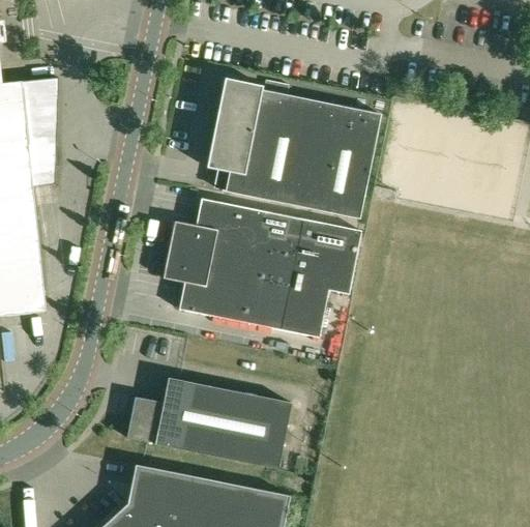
[(54,183),(58,76),(0,82),(0,314),(43,310),(31,185),(54,183)]
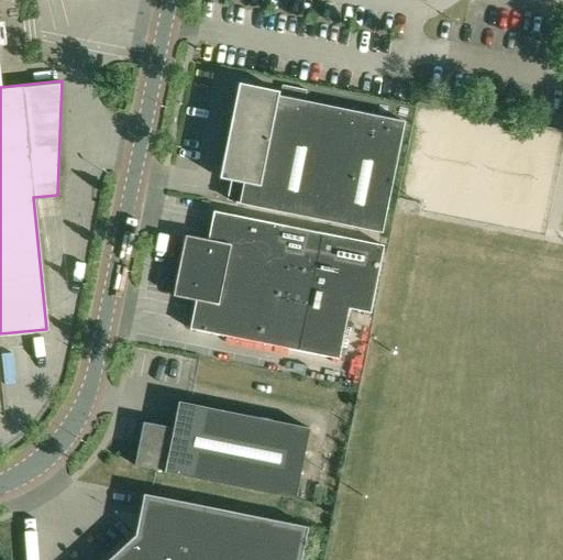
[(240,201),(383,231),(405,119),(306,99),(308,88),(283,83),(280,94),(279,94),(279,89),(239,81),(220,176),(244,180),(240,201)]
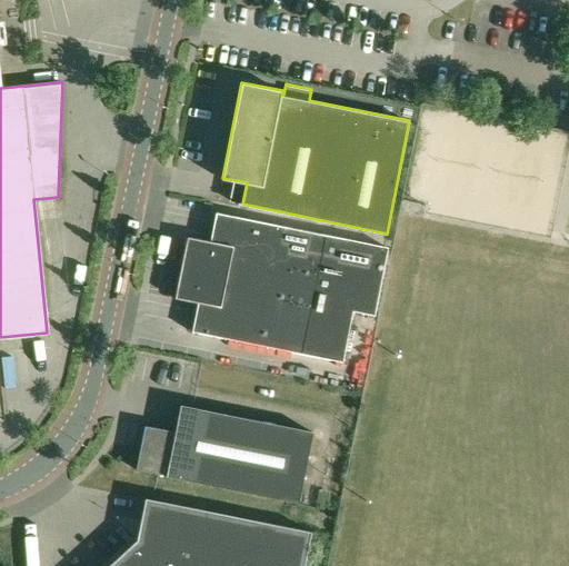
[(192,330),(301,353),(341,360),(351,309),(373,314),(388,246),(216,211),(210,240),(187,236),(175,297),(198,301),(192,330)]
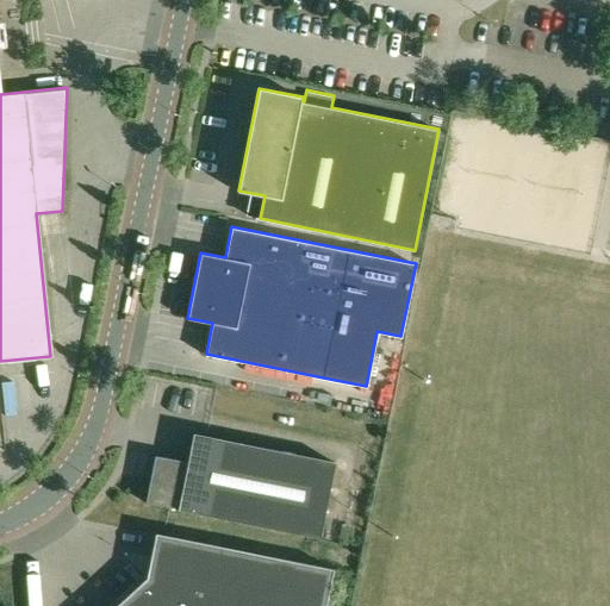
[(155,454),(145,501),(179,507),(179,508),(321,537),(335,460),(193,432),(188,461),(155,454)]
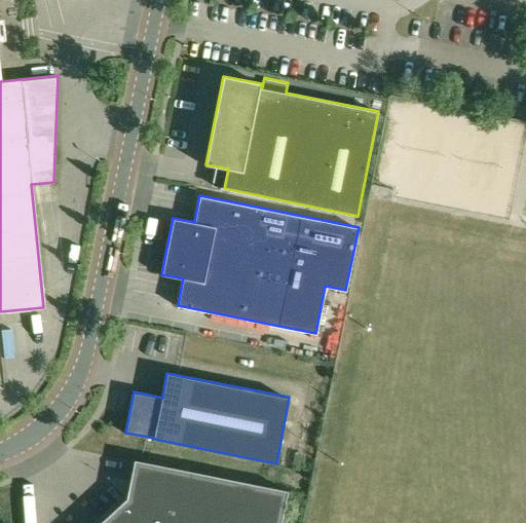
[(280,522),(288,490),(135,459),(126,497),(105,518),(102,514),(101,515),(104,519),(99,522),(280,522)]
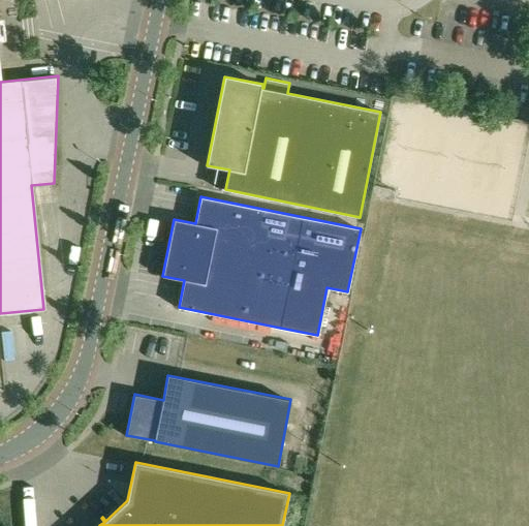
All buildings are outlined.
